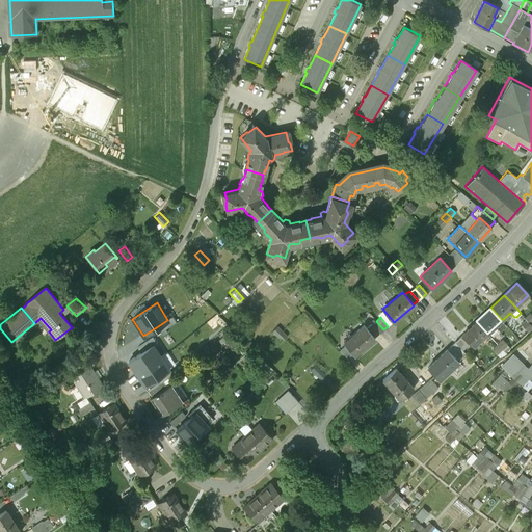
[(328,318),(322,323),(327,328),(333,324),(328,318)]
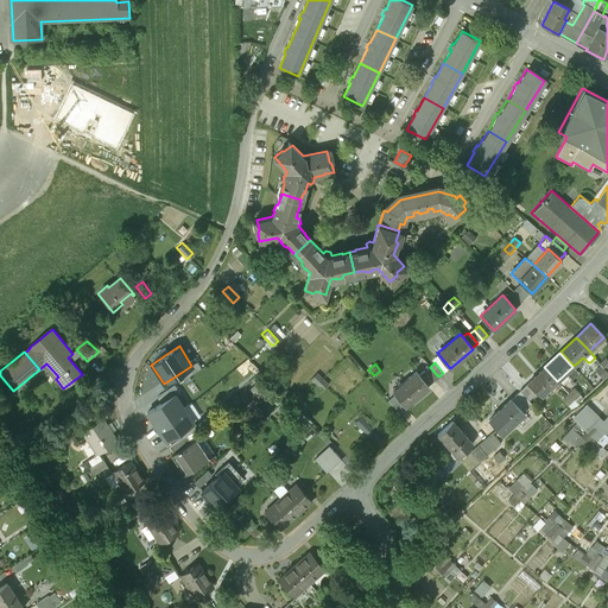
[(602,365),(596,371),(601,374),(607,369),(602,365)]
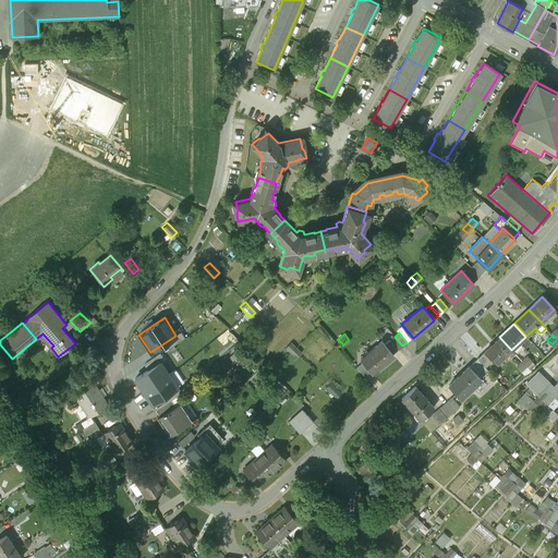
[(402,346),(395,337),(390,340),(398,350),(402,346)]
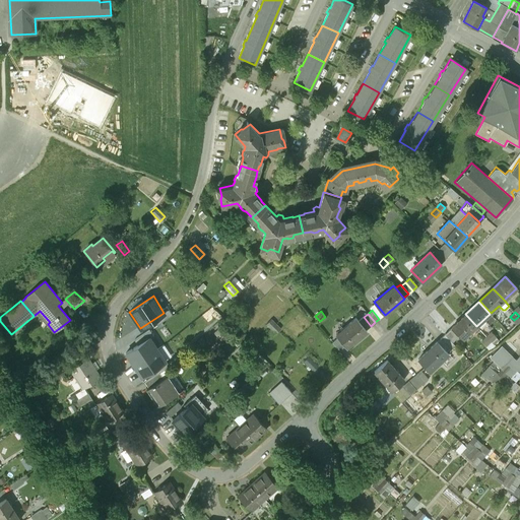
[(465,314),(451,328),(462,339),(476,326),(465,314)]
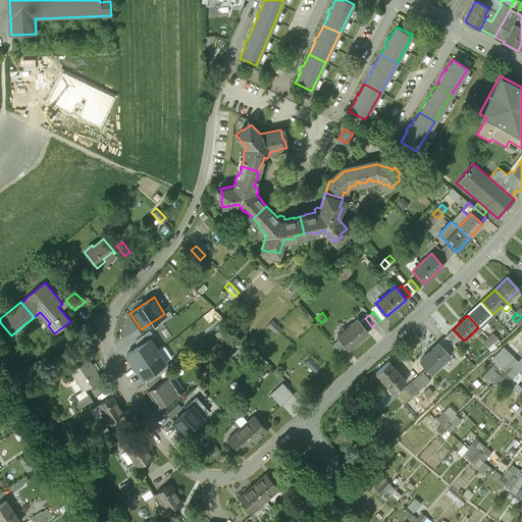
[(282,329),(272,319),(267,324),(276,334),(282,329)]
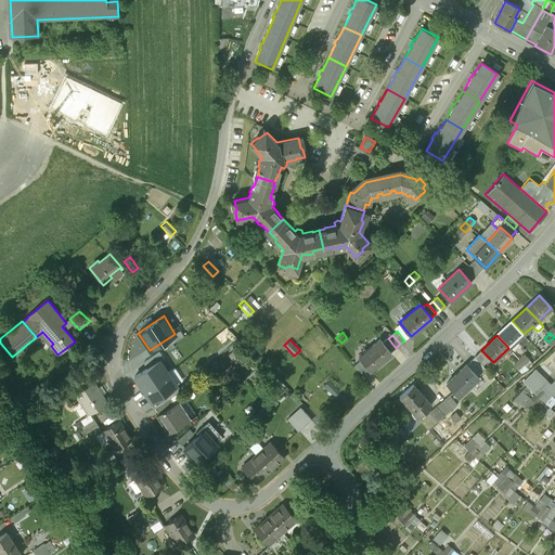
[(379,339),(359,357),(361,359),(370,370),(390,352),(379,339)]
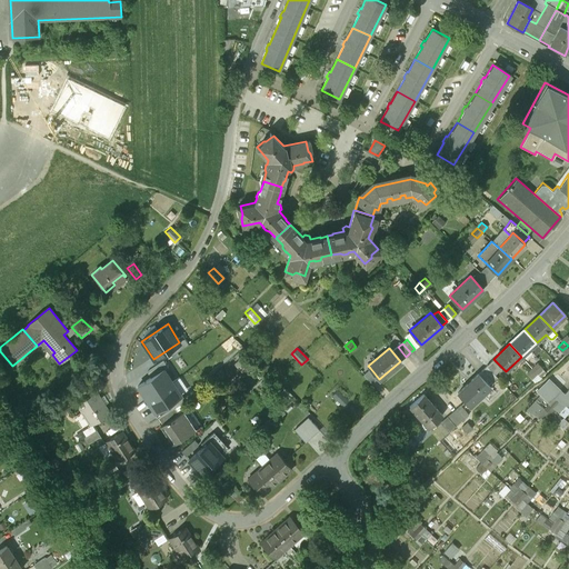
[(207,363),(212,370),(219,365),(213,358),(207,363)]
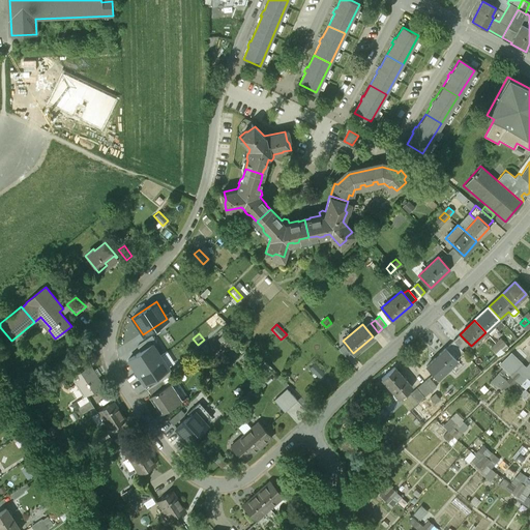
[(501,337),(496,343),(501,348),(506,343),(501,337)]
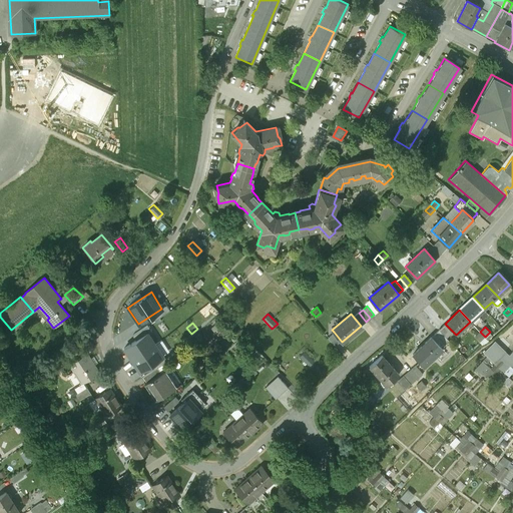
[(334,332),(328,338),(335,347),(342,342),(334,332)]
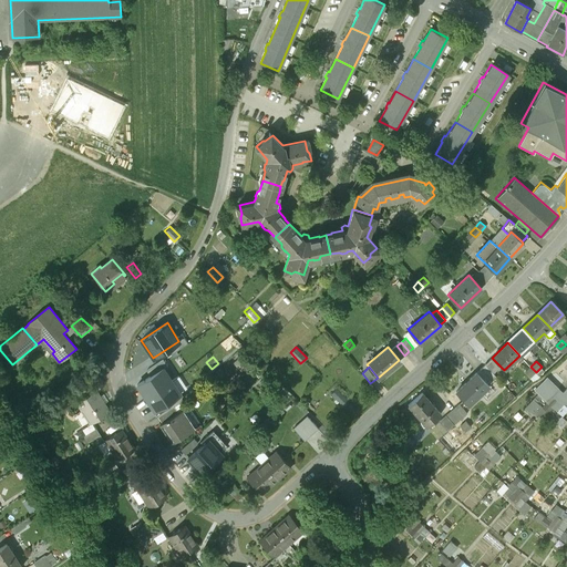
[(531,367),(525,372),(531,378),(536,372),(531,367)]
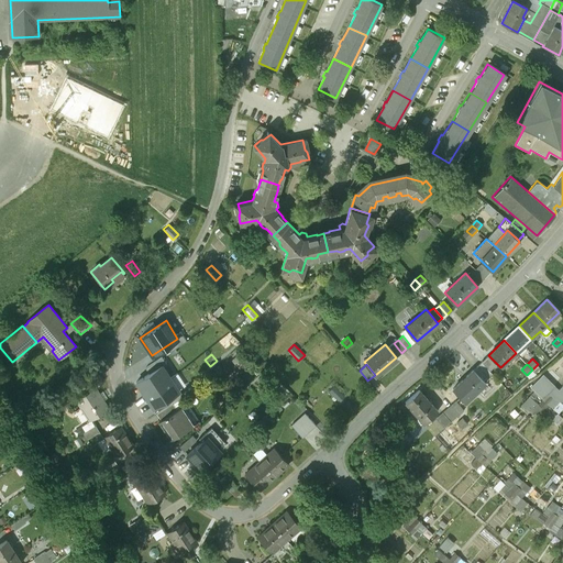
[(145,395),(169,378),(161,365),(136,383),(145,395)]
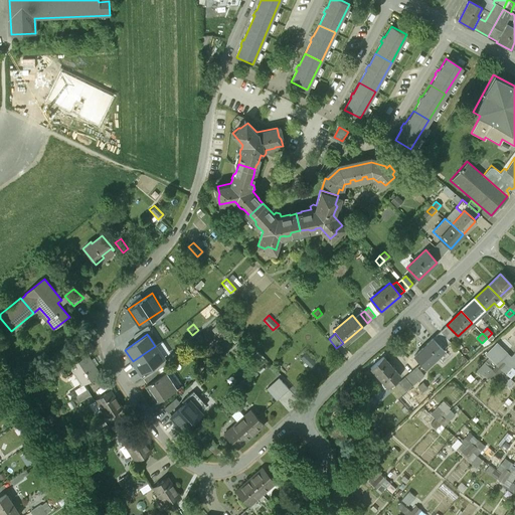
[(432,339),(413,356),(425,368),(444,351),(432,339)]
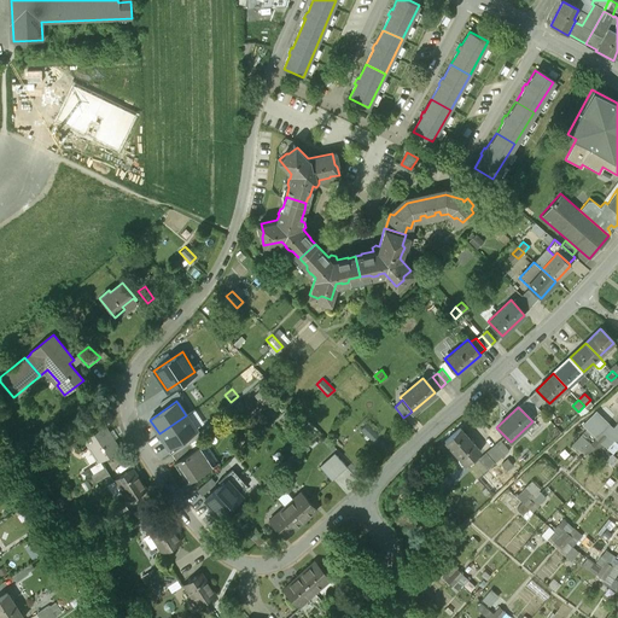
[(104,409),(89,419),(97,430),(105,425),(111,421),(104,409)]
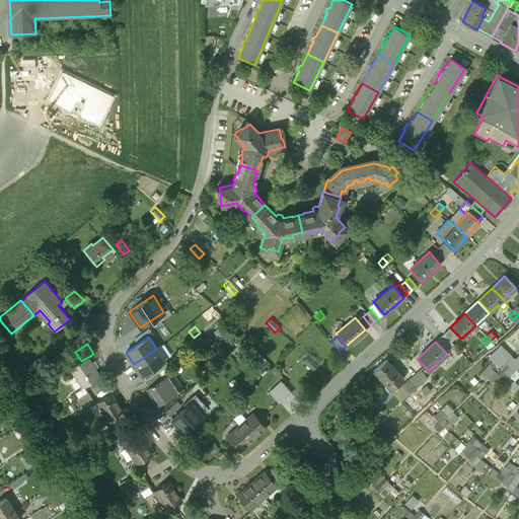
[(156,349),(134,364),(142,375),(164,360),(156,349)]
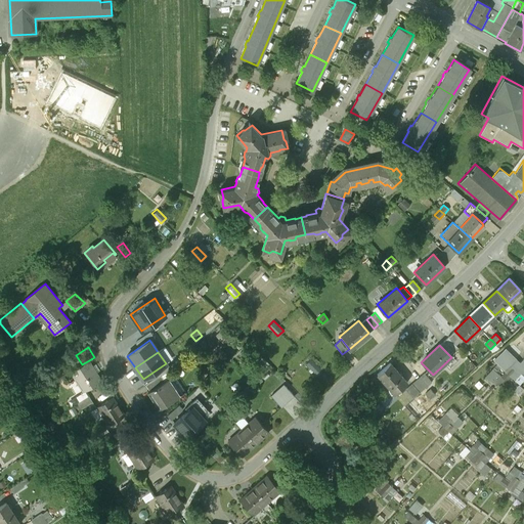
[(320,368),(311,358),(306,364),(315,374),(320,368)]
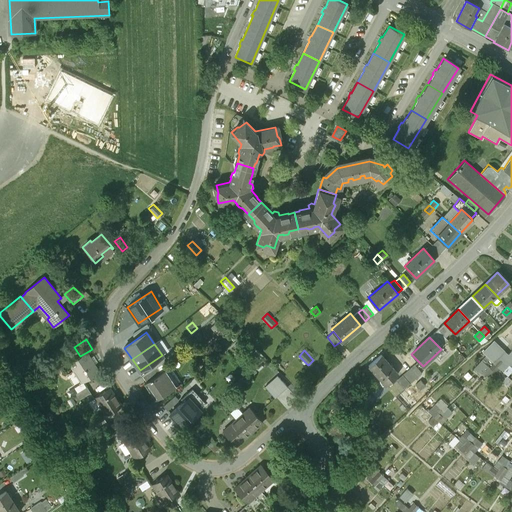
[(80,356),(69,363),(82,383),(99,371),(87,352),(80,356)]
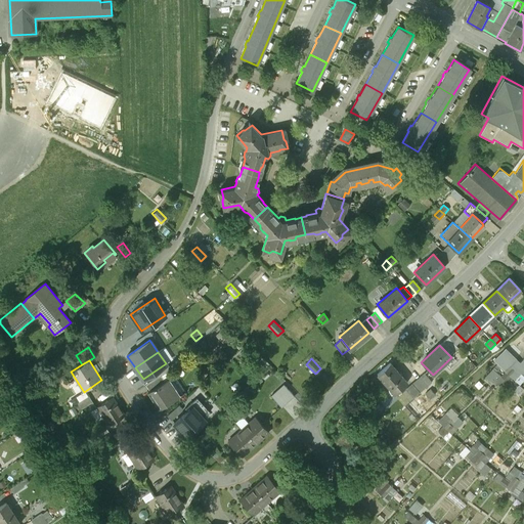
[(406,382),(390,363),(377,375),(394,393),(406,382)]
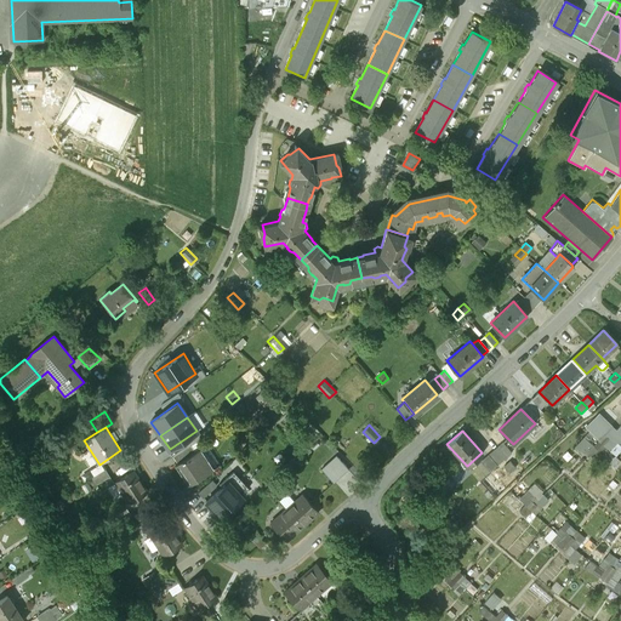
[(604,434),(593,445),(599,451),(610,440),(604,434)]
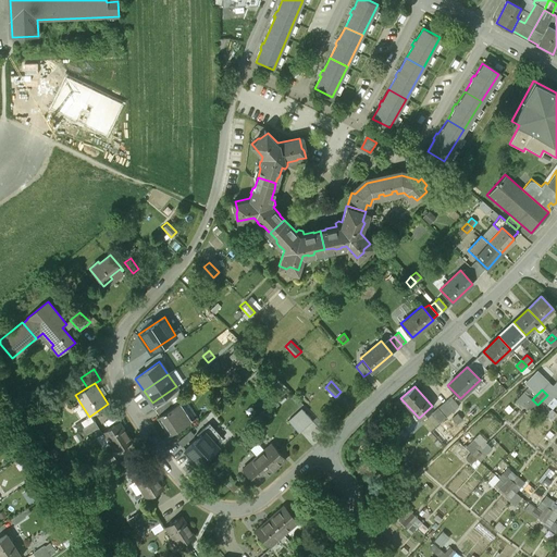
[(459,406),(450,396),(446,400),(455,409),(459,406)]
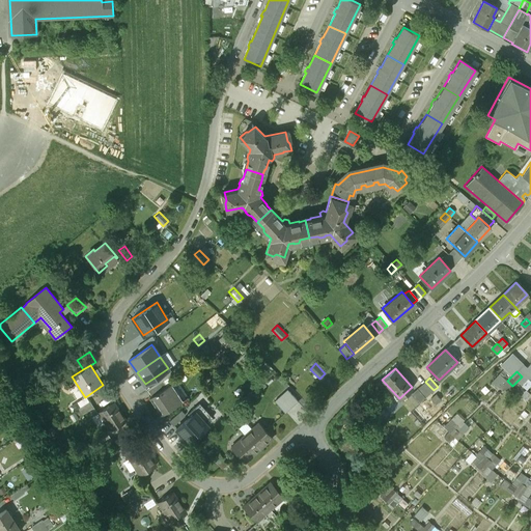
[(162,380),(147,389),(151,395),(166,386),(162,380)]
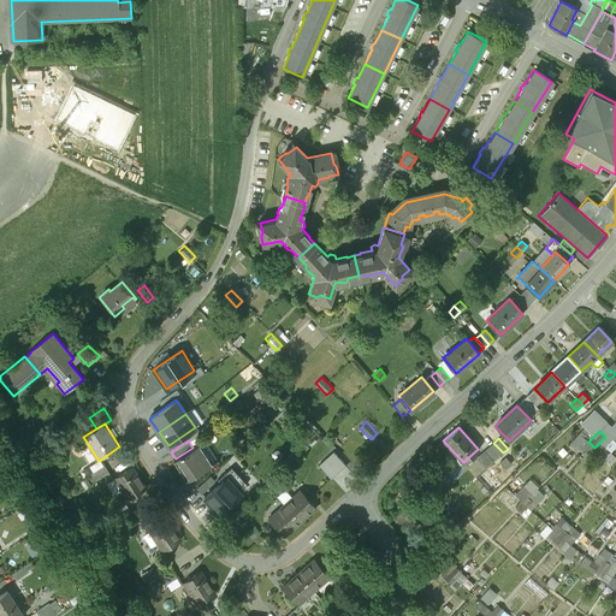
[(503,452),(493,443),(489,446),(498,457),(503,452)]
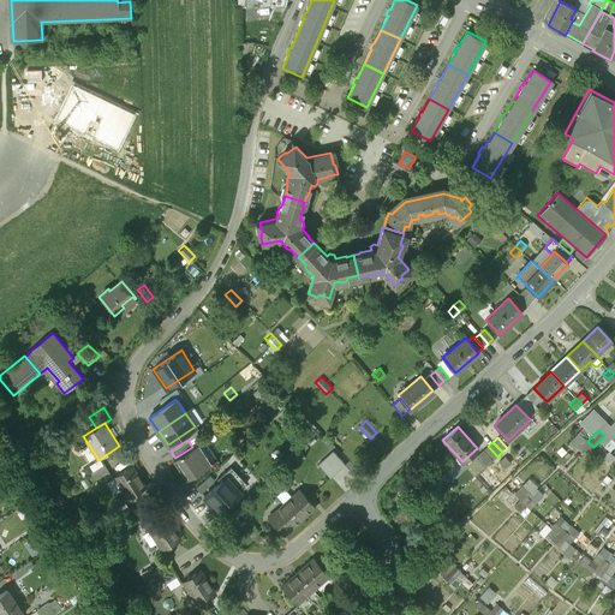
[(192,447),(175,458),(189,478),(212,464),(197,443),(192,447)]
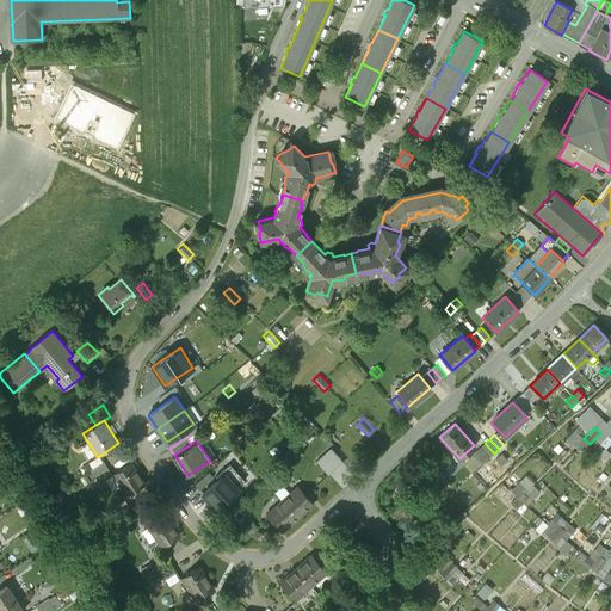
[(494,454),(485,443),(480,448),(489,457),(494,454)]
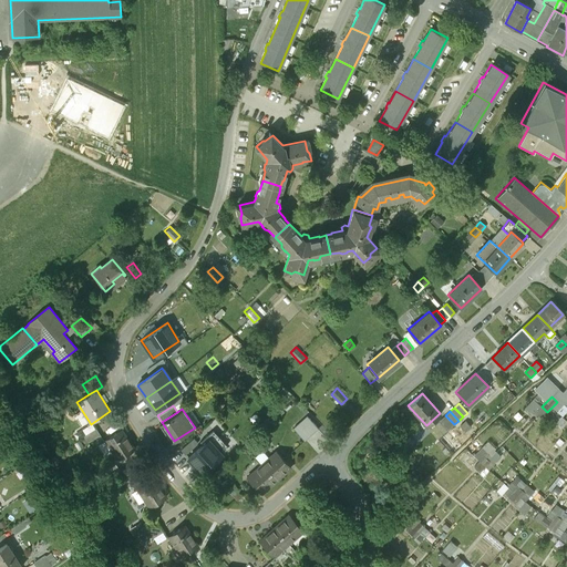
[(445,415),(439,422),(446,431),(454,424),(445,415)]
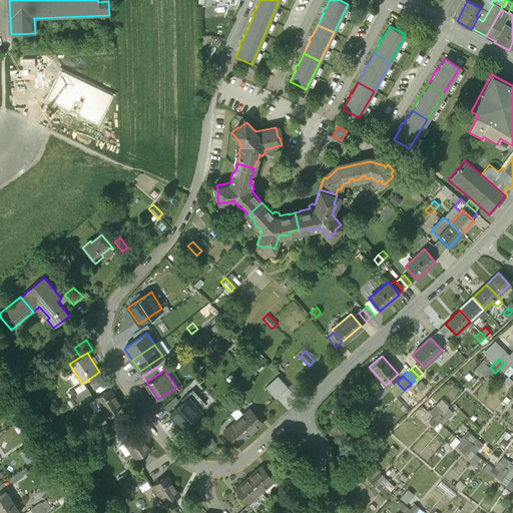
[(421,381),(416,386),(420,391),(425,386),(421,381)]
